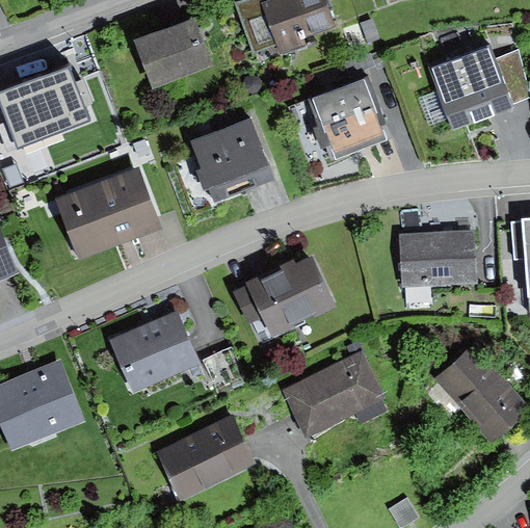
[(261,0),(234,0),(250,54),(275,47),(277,56),(308,47),(305,36),(332,27),(323,0),(266,0),(262,1),(261,0)]
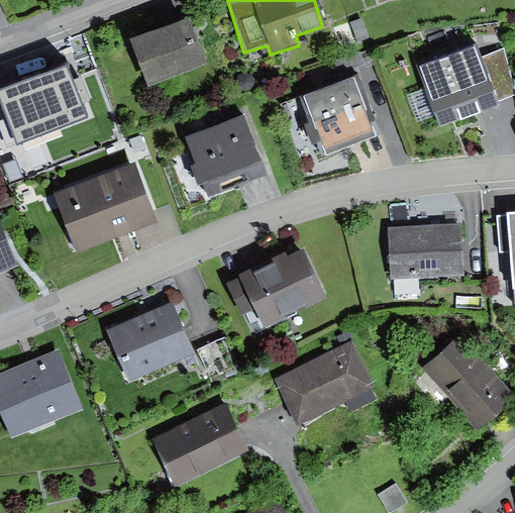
[(186,13),(128,35),(147,85),(205,63),(186,13)]
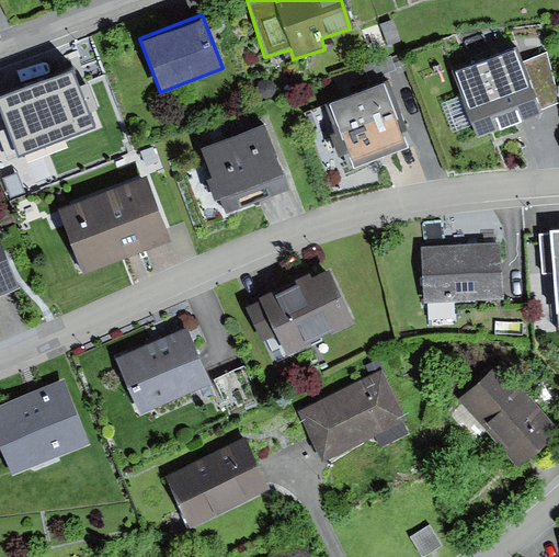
[(391,26),(379,31),(387,52),(399,47),(391,26)]
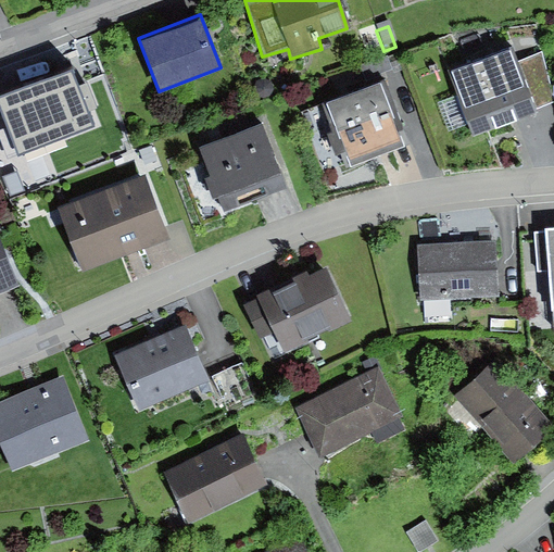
[(372,28),(354,35),(364,62),(382,55),(372,28)]
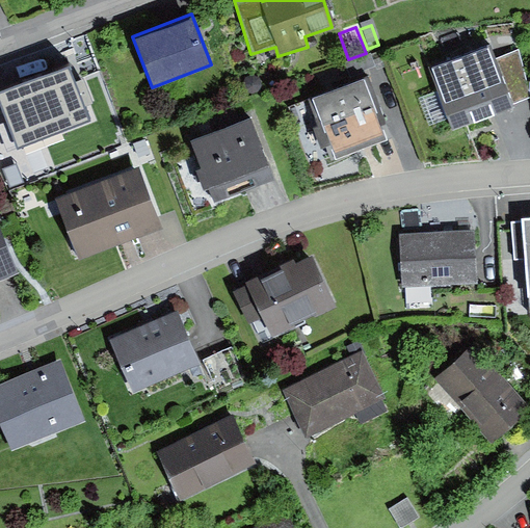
[(485,42),(427,63),(451,129),(529,100),(529,94),(515,55),(494,63),(485,42)]
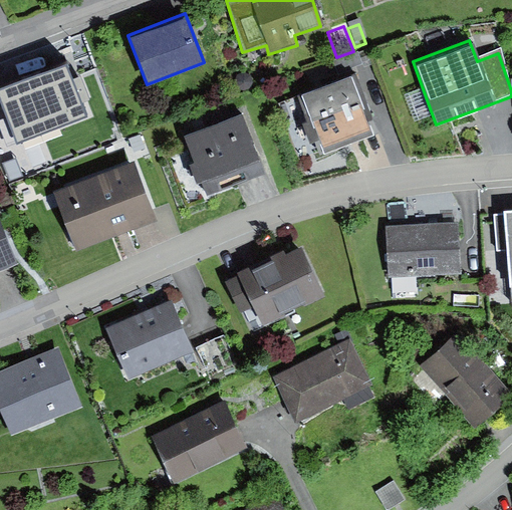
[(67,67),(0,94),(0,125),(13,159),(92,126),(86,111),(93,109),(81,79),(73,82),(67,67)]
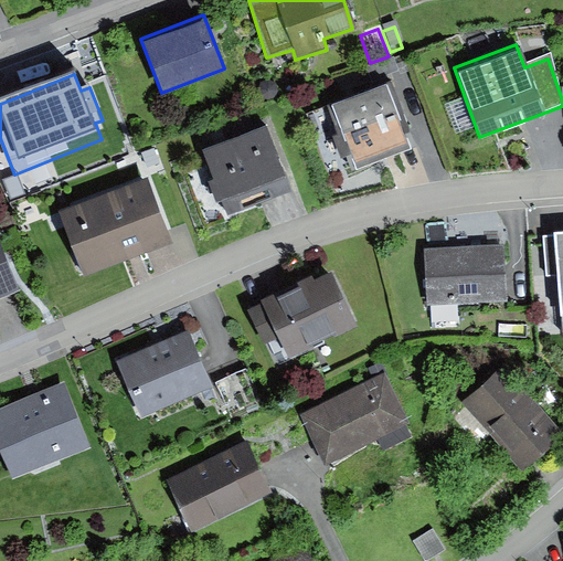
[(385,80),(330,103),(358,168),(413,146),(385,80)]
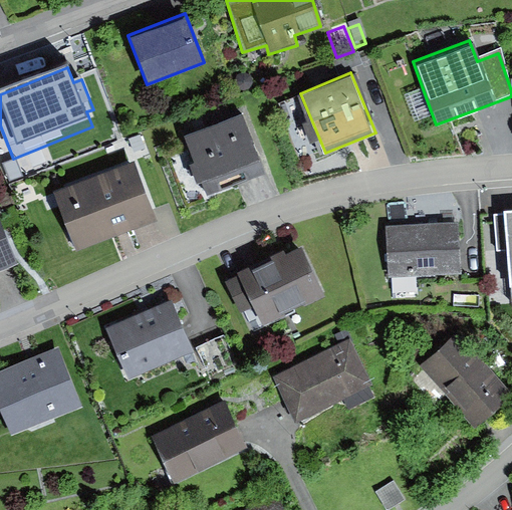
[(243,78),(236,80),(232,86),(235,92),(241,96),(249,92),(252,87),(249,82),(243,78)]
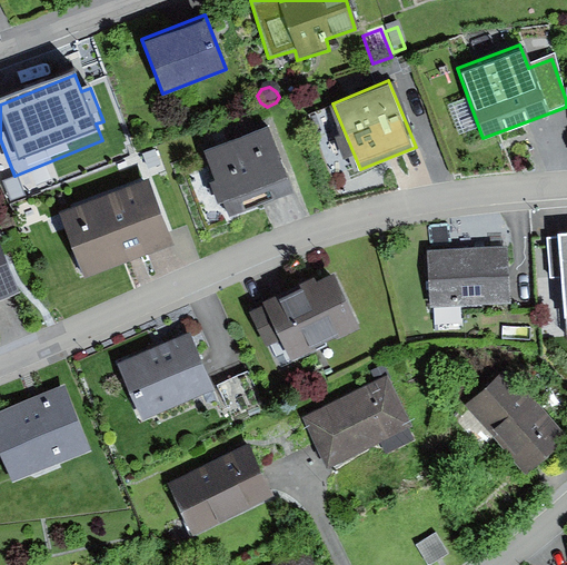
[(267,127),(205,150),(229,216),(292,192),(267,127)]
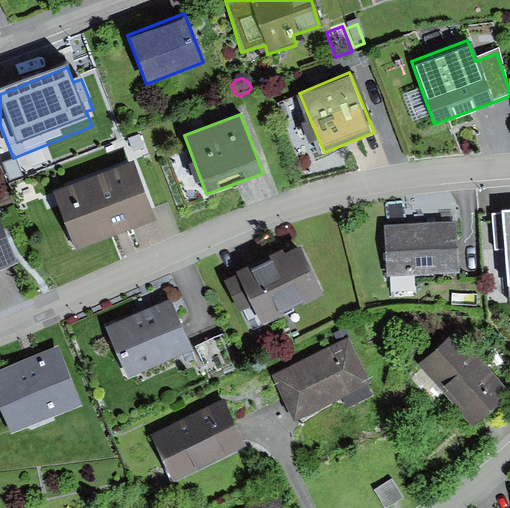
[(133,166),(58,194),(78,246),(153,218),(133,166)]
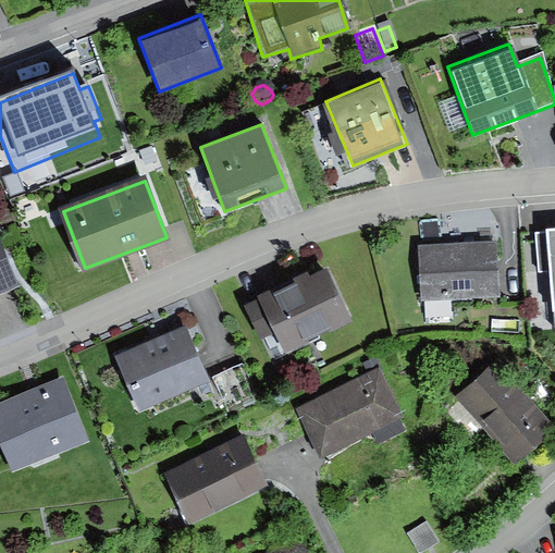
[(417,247),(421,303),(498,296),(494,241),(417,247)]
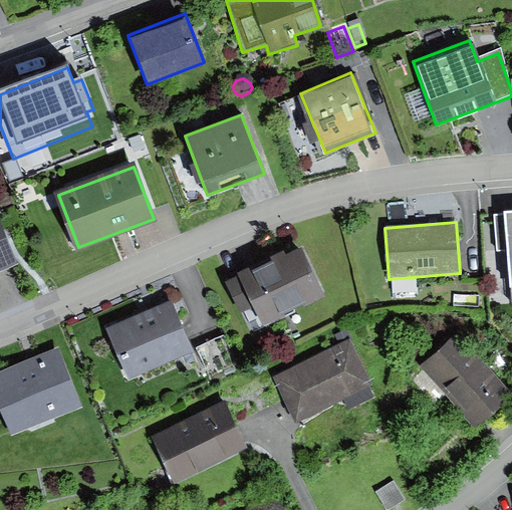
[(0,269),(15,263),(0,225),(0,269)]
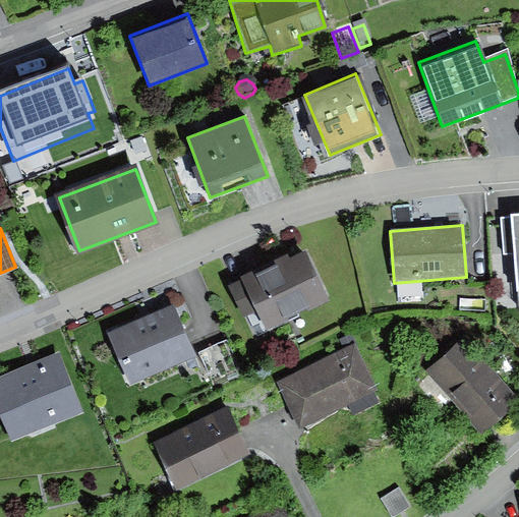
[(242,281),(231,286),(243,313),(260,306),(268,325),(328,297),(306,250),(287,260),(283,252),(238,273),(242,281)]
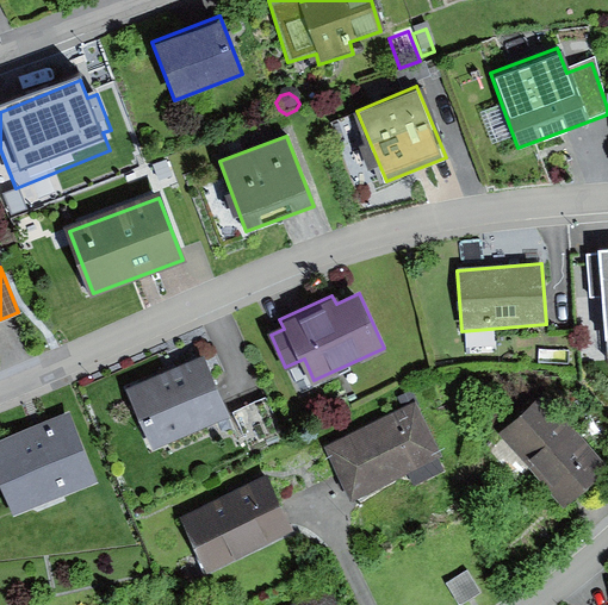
[(202,356),(124,390),(150,449),(228,415),(202,356)]
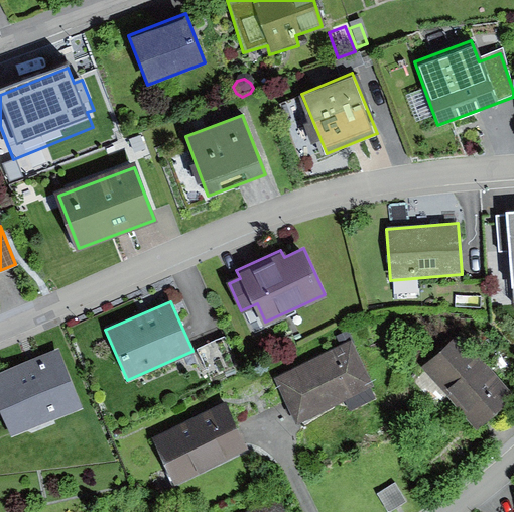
[(352,339),(272,377),(295,424),(342,402),(348,412),(373,400),(367,388),(374,385),(352,339)]
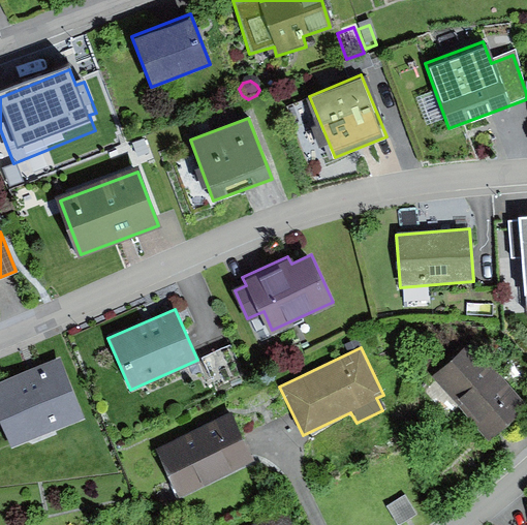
[(526,411),(526,405),(471,348),(436,382),(495,442),(526,411)]
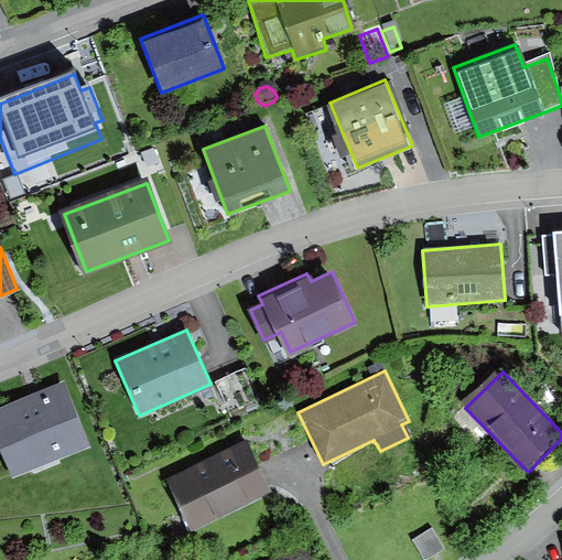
[(63,384),(0,407),(0,451),(10,477),(88,448),(63,384)]
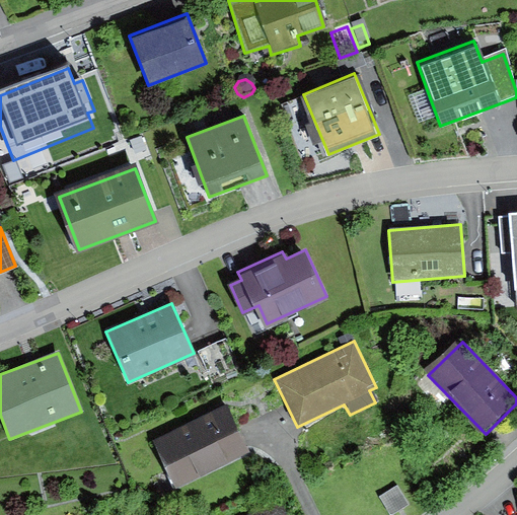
[(227,409),(160,443),(185,490),(251,455),(227,409)]
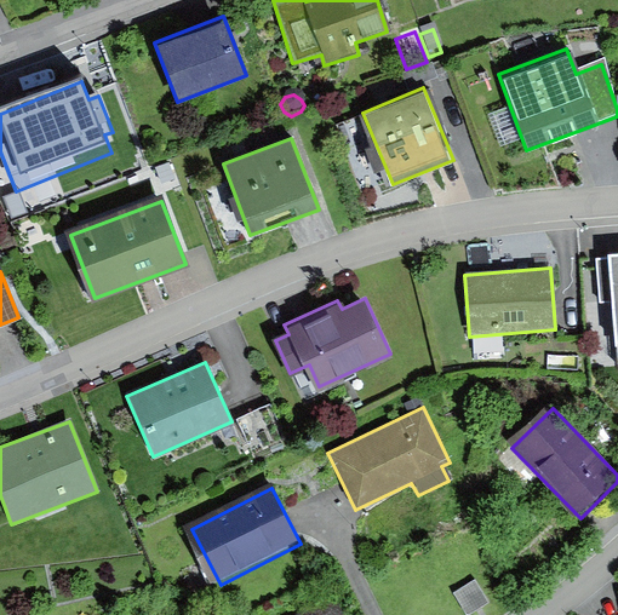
[(470,582),(452,593),(464,614),(468,614),(484,604),(470,582)]
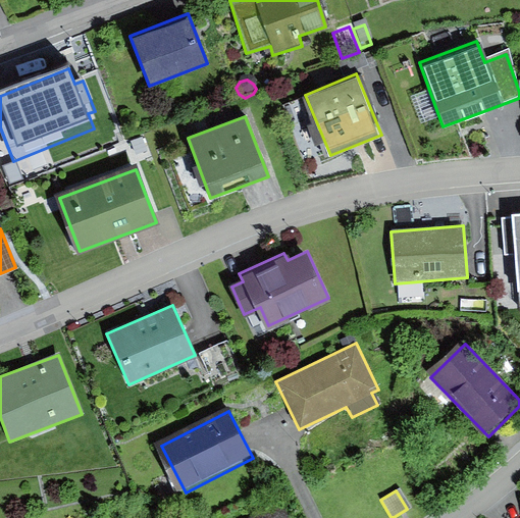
[(288,517),(281,504),(252,517),(288,517)]
